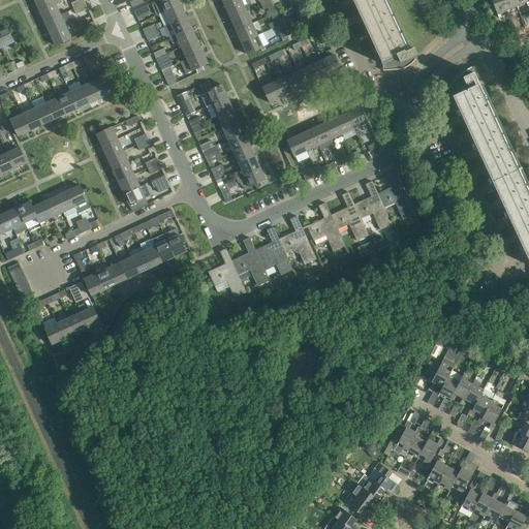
[(61,1),(61,0),(60,0),(34,0),(39,10),(56,3),(61,1)]
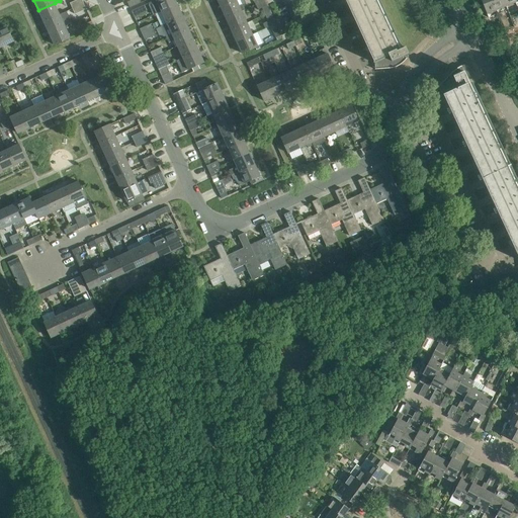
[(73,8),(84,3),(82,0),(76,0),(70,3),(73,8)]
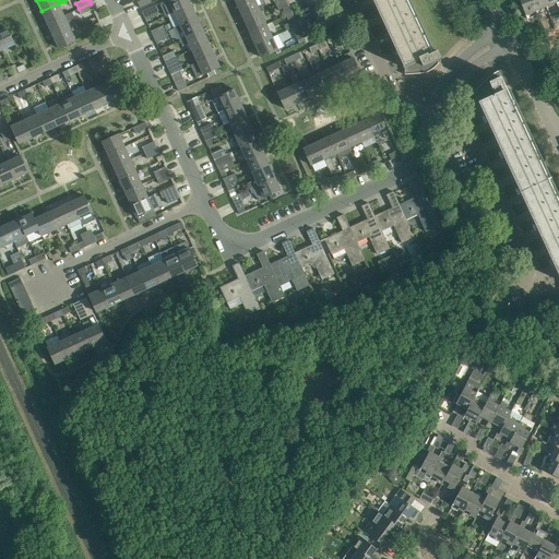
[(175,12),(191,4),(189,0),(167,0),(161,3),(166,16),(175,12)]
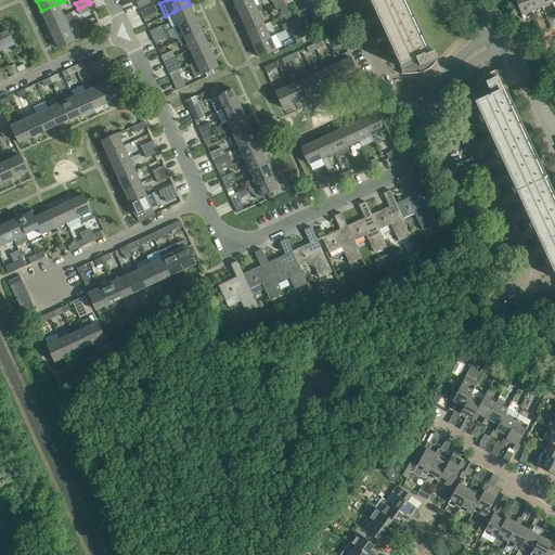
[(260,5),(257,7),(254,0),(236,8),(243,21),(259,13),(259,12),(262,11),(260,5)]
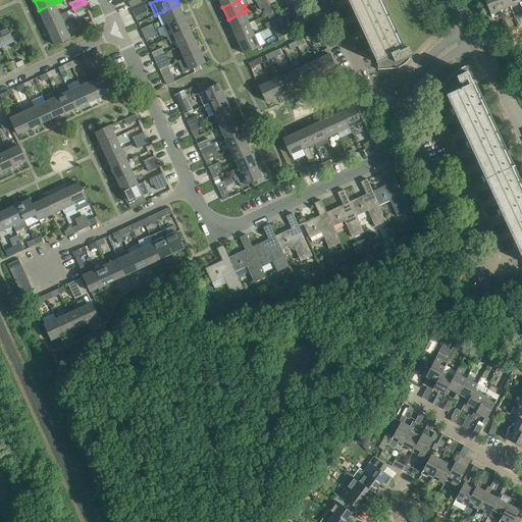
[(400,52),(375,0),(348,0),(377,63),(380,62),(381,64),(382,69),(393,69),(397,68),(400,67),(403,65),(406,63),(408,62),(410,59),(410,58),(409,56),(412,54),(409,48),(400,52)]
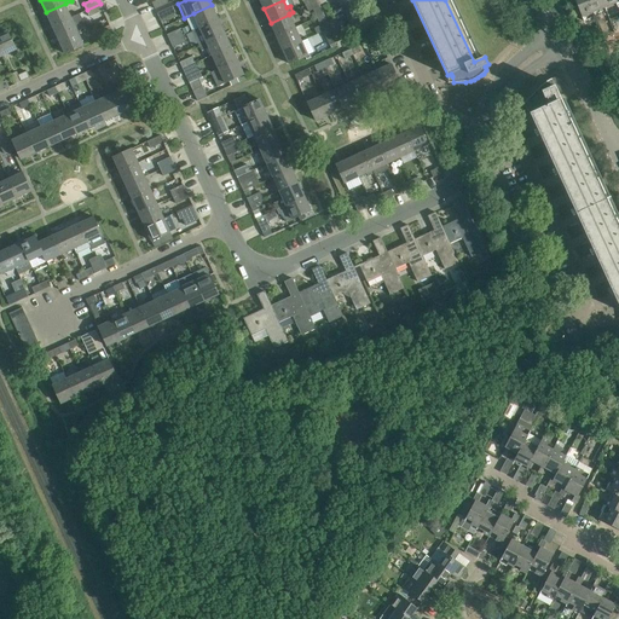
[(574,0),(584,21),(596,16),(589,0),(574,0)]
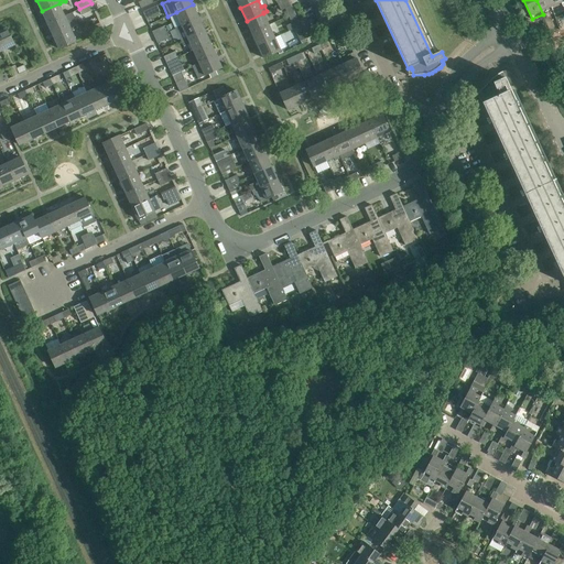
[(537,0),(543,14),(553,11),(548,0),(537,0)]
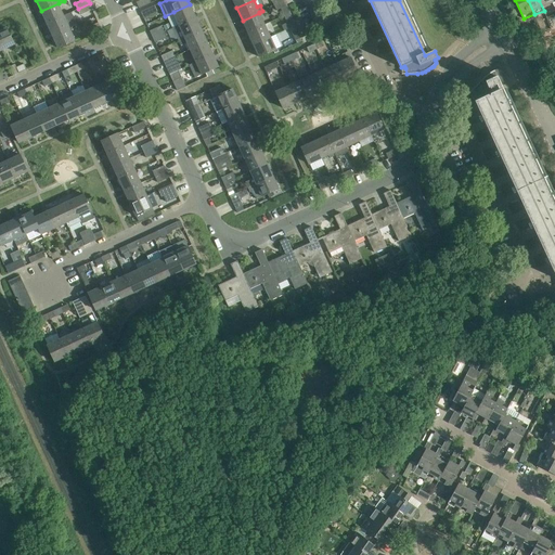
[(554,11),(554,10),(554,9),(551,0),(539,0),(544,11),(552,8),(554,11)]
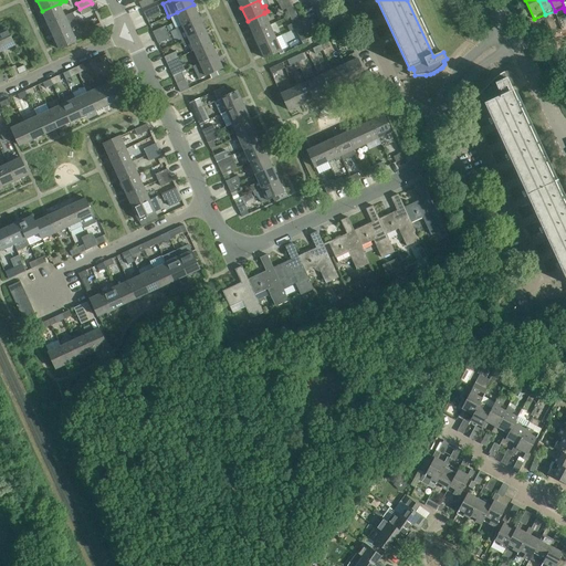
[(65,16),(60,3),(42,11),(49,24),(65,16)]
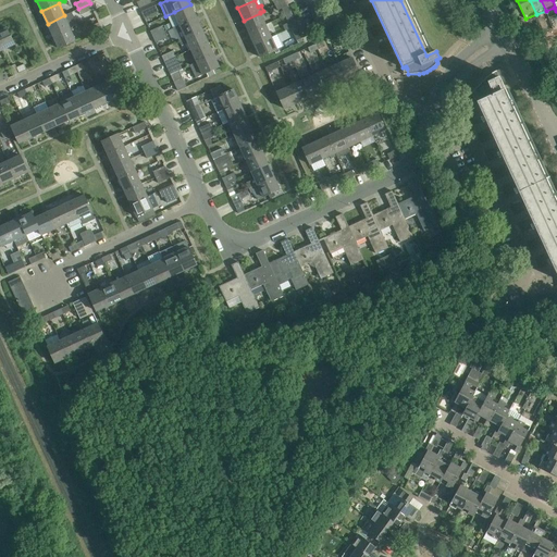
[(81,15),(93,10),(90,3),(78,9),(81,15)]
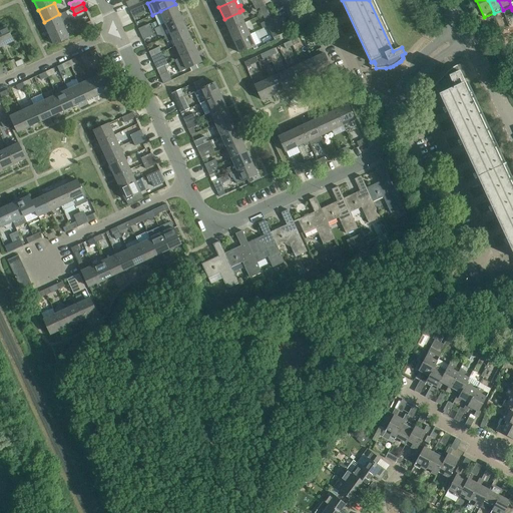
[(165,23),(181,16),(175,4),(160,11),(165,23)]
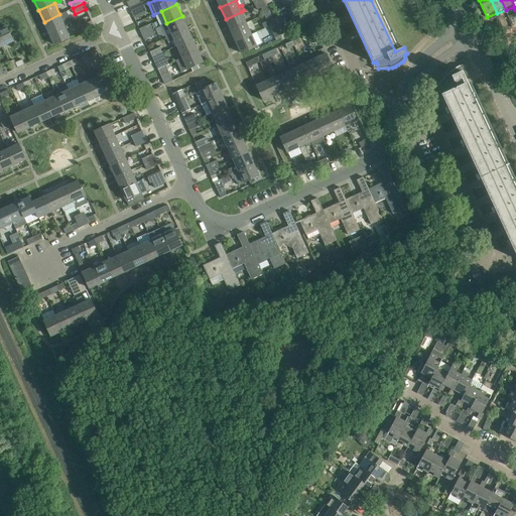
[(264,14),(269,12),(266,5),(261,8),(264,14)]
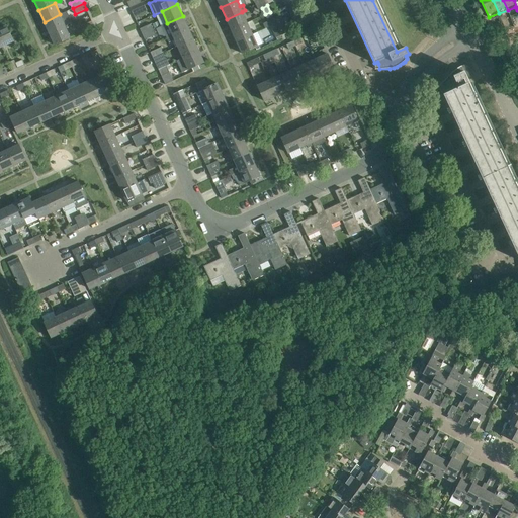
[(143,20),(141,14),(146,11),(143,6),(132,11),(137,22),(143,20)]
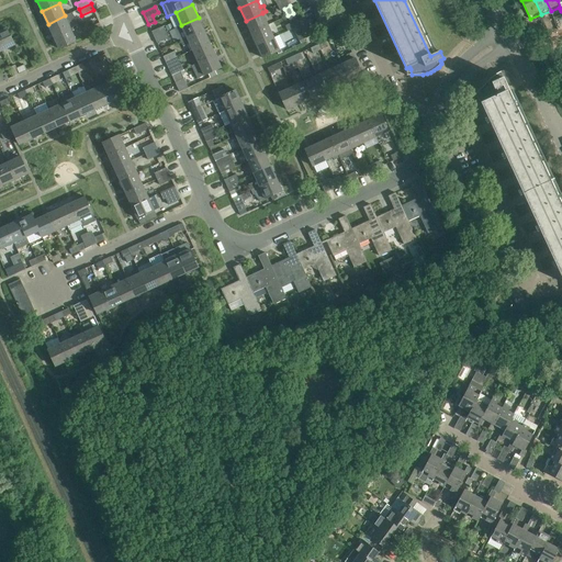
[(251,33),(268,25),(262,13),(246,21),(251,33)]
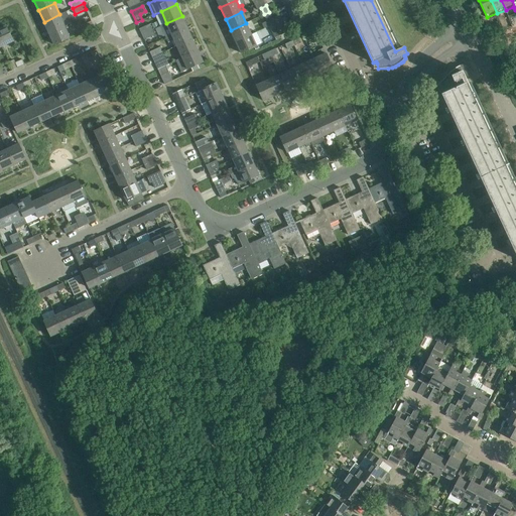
[(267,21),(272,19),(269,12),(264,14),(267,21)]
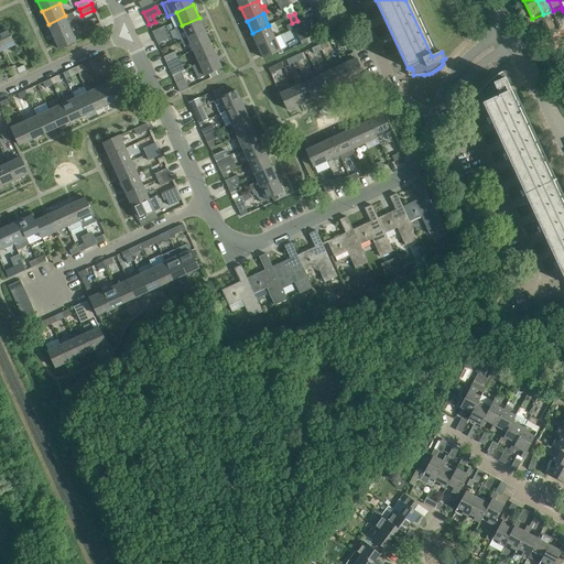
[(54,36),(71,29),(65,15),(49,24),(54,36)]
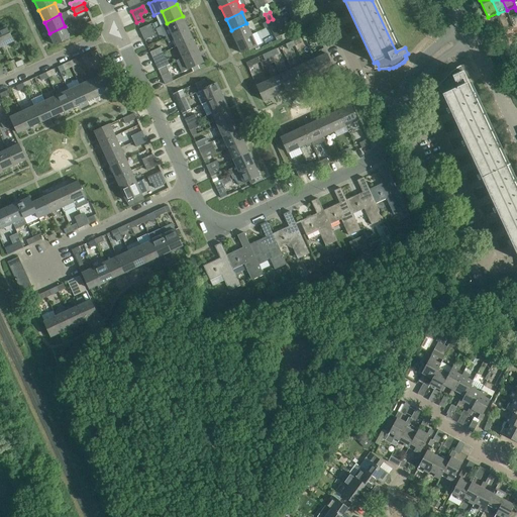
[(166,37),(188,27),(183,16),(167,23),(161,26),(166,37)]
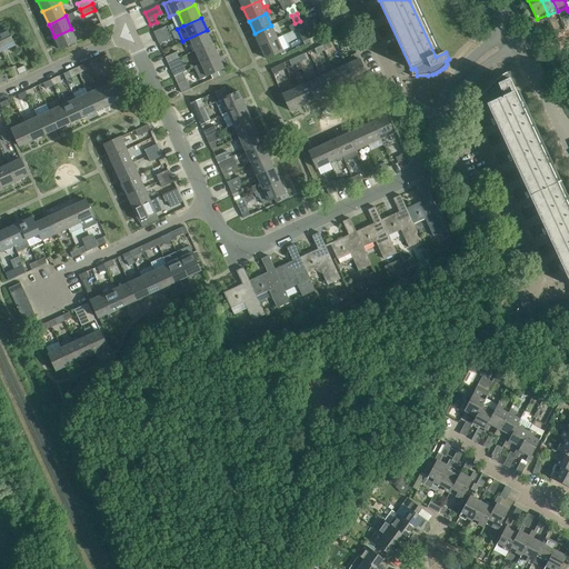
[(92,36),(103,30),(101,23),(89,29),(92,36)]
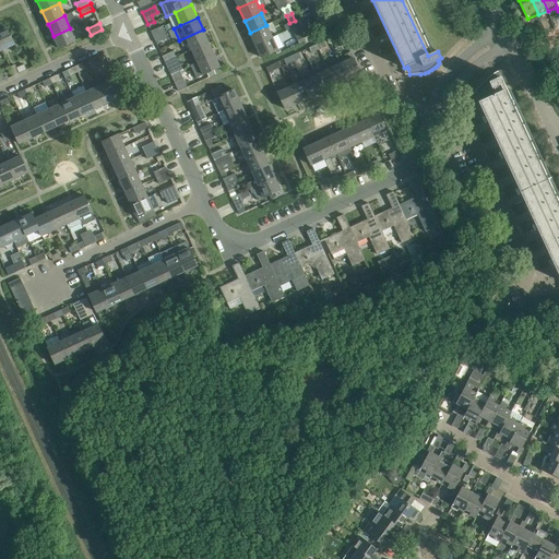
[(256,45),(273,37),(266,25),(250,33),(256,45)]
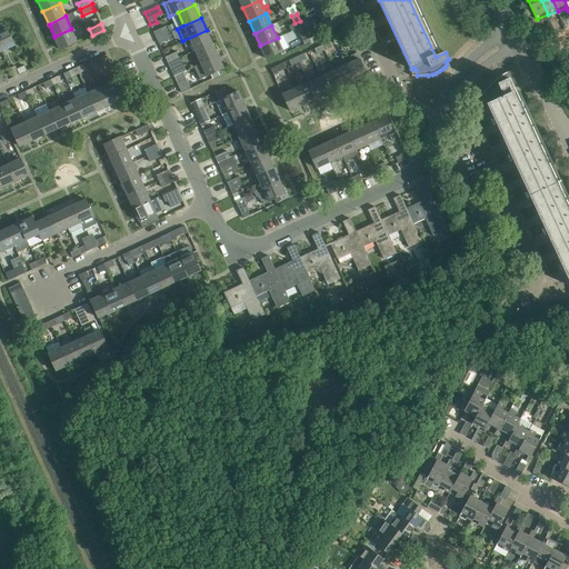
[(157,38),(169,32),(166,27),(153,32),(157,38)]
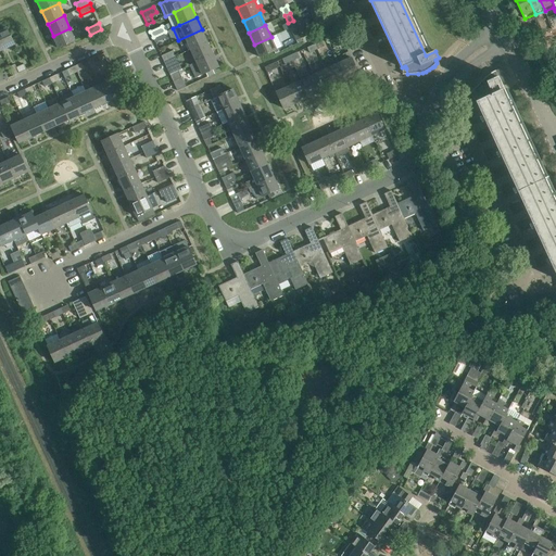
[(15,45),(12,38),(8,28),(0,30),(0,46),(2,50),(15,45)]
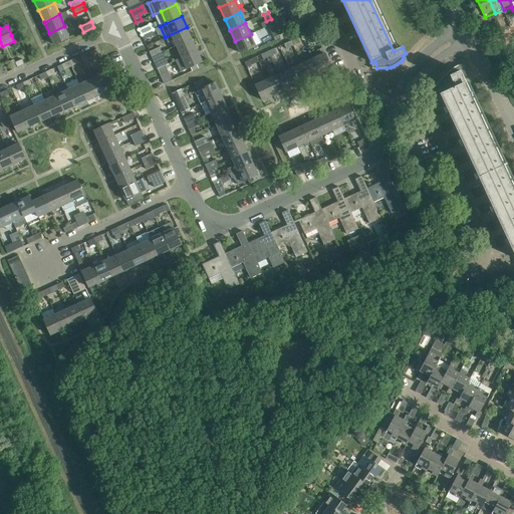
[(54,45),(70,38),(64,26),(49,33),(54,45)]
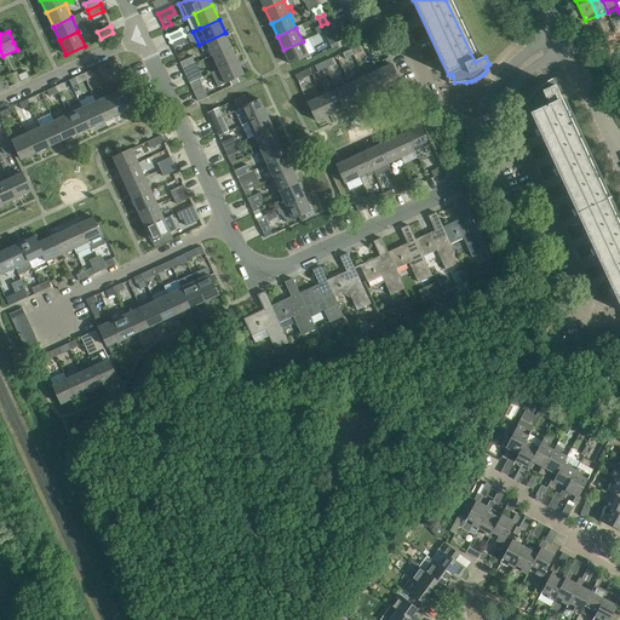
[(213,56),(231,46),(225,33),(199,45),(202,51),(210,47),(213,56)]
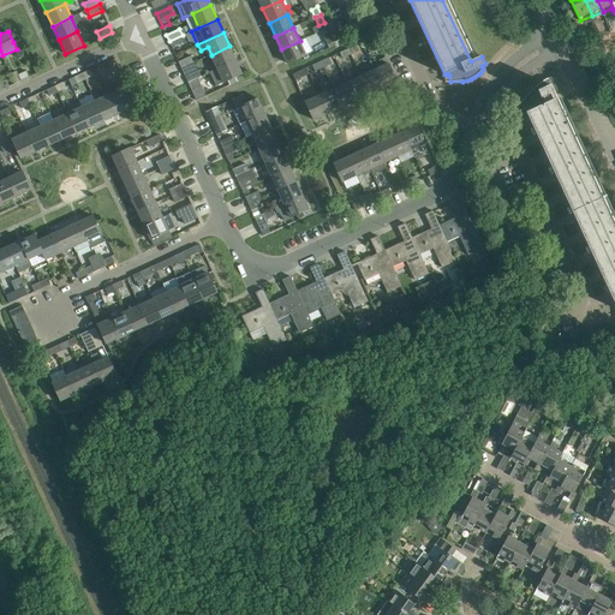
[(328,46),(334,42),(330,34),(324,37),(328,46)]
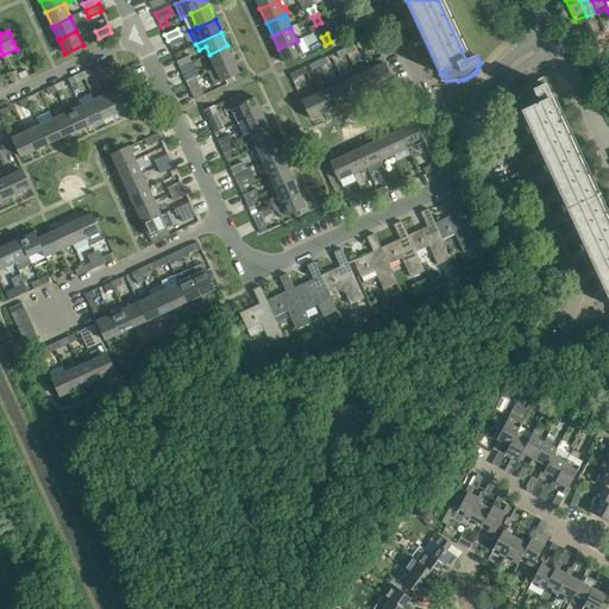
[(168,41),(170,48),(183,42),(181,35),(168,41)]
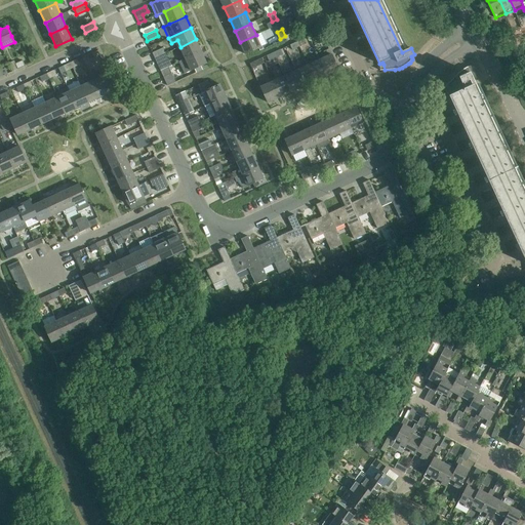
[(316,39),(323,36),(321,31),(314,34),(316,39)]
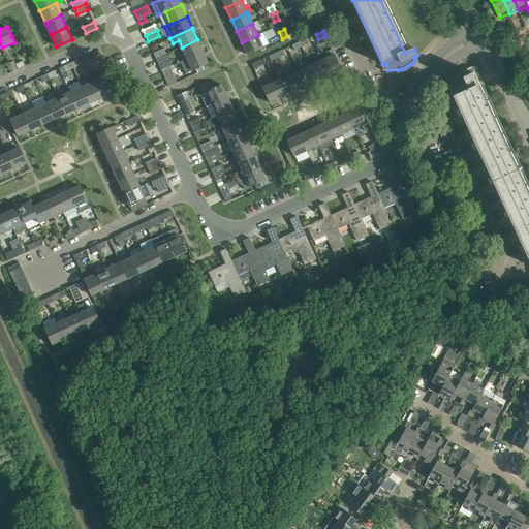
[(248,55),(261,49),(263,48),(258,35),(242,42),(248,55)]
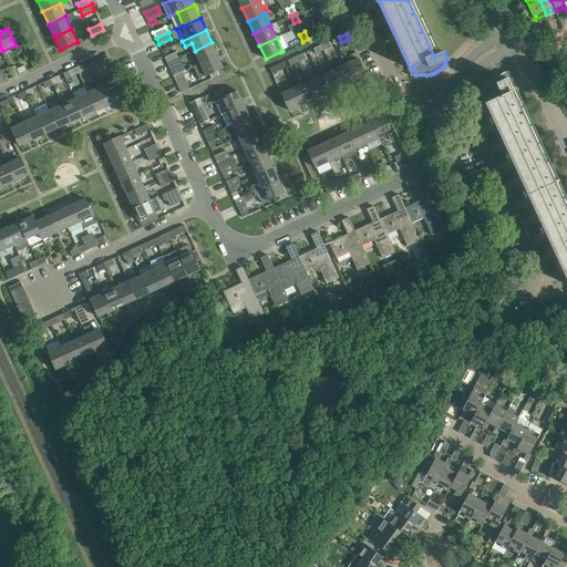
[(320,45),(323,51),(331,47),(328,41),(320,45)]
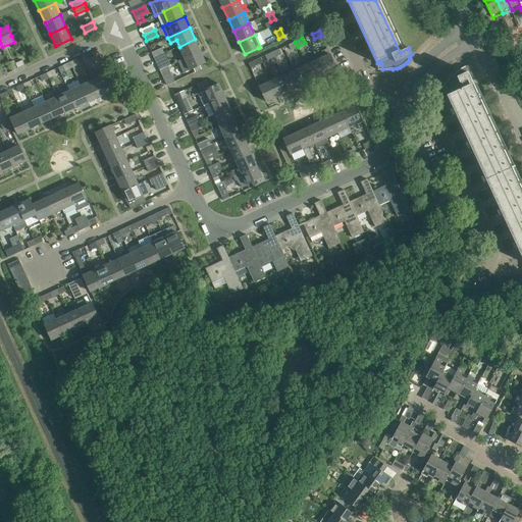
[(185,58),(200,51),(195,39),(179,47),(185,58)]
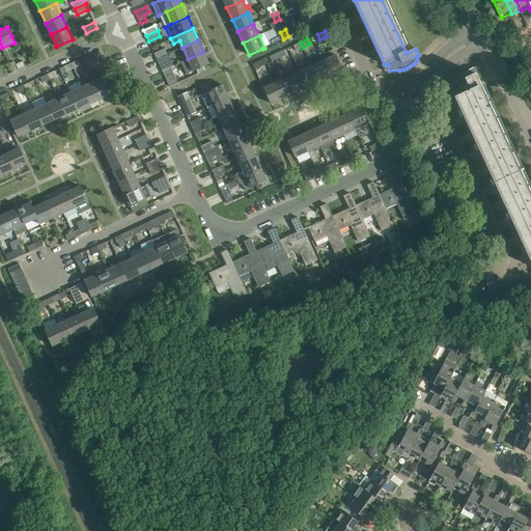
[(157,59),(168,54),(166,49),(155,54),(157,59)]
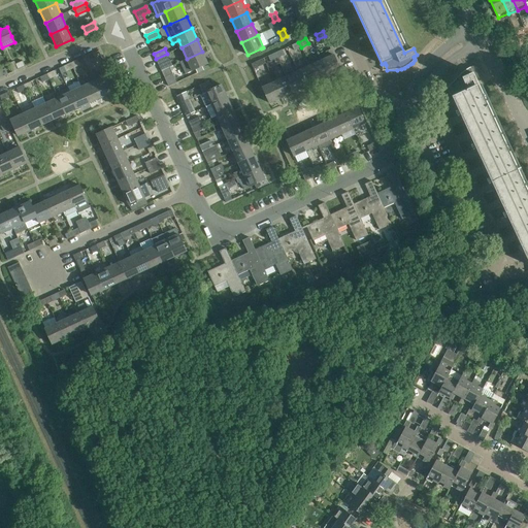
[(275,53),(277,58),(285,55),(283,50),(275,53)]
